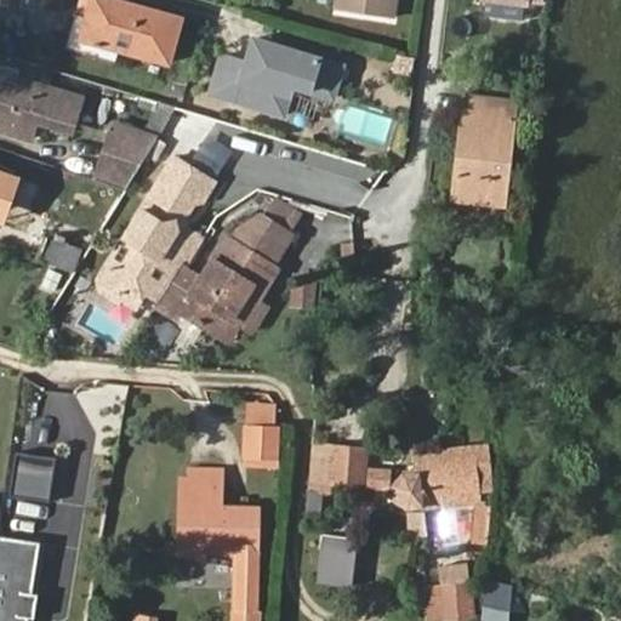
[(169,62),(180,18),(113,0),(87,0),(84,15),(77,12),(68,47),(110,60),(114,46),(169,62)]
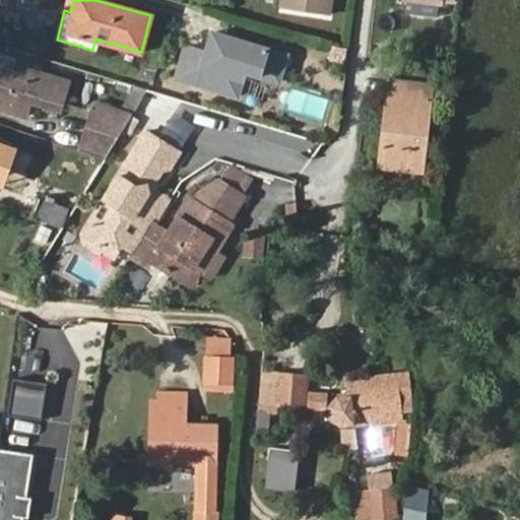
[(328,13),(330,0),(282,0),(281,4),(328,13)]
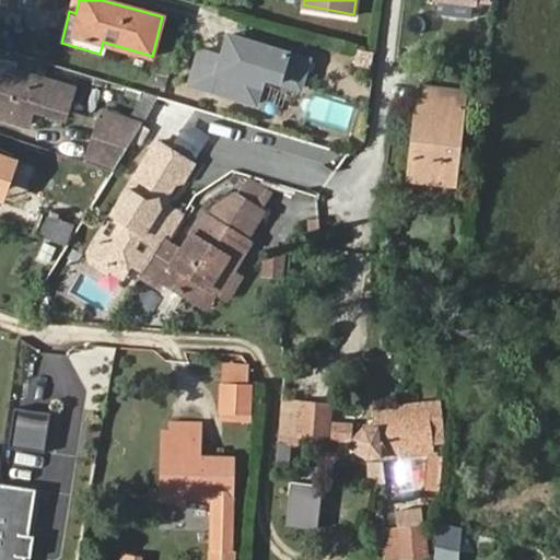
[(200,49),(190,84),(257,103),(264,77),(301,86),(310,57),(229,34),(222,56),(200,49)]
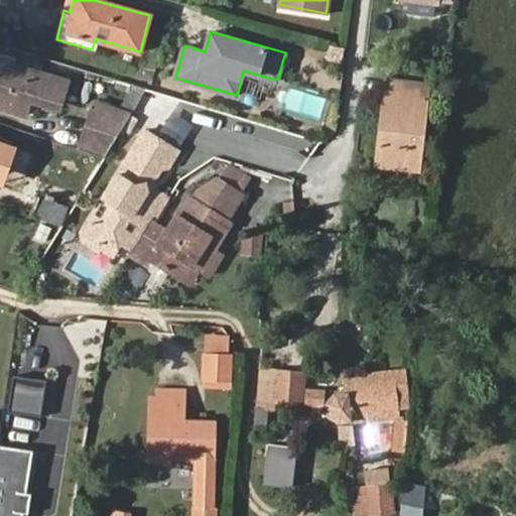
[(0,59),(0,109),(27,117),(31,104),(59,112),(69,80),(0,59)]
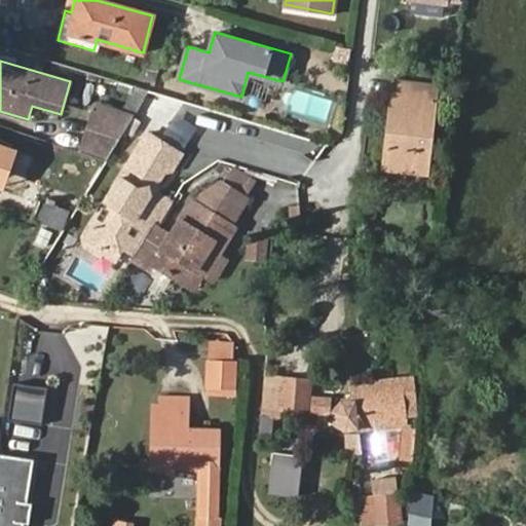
[(425,172),(435,87),(397,82),(387,168),(425,172)]
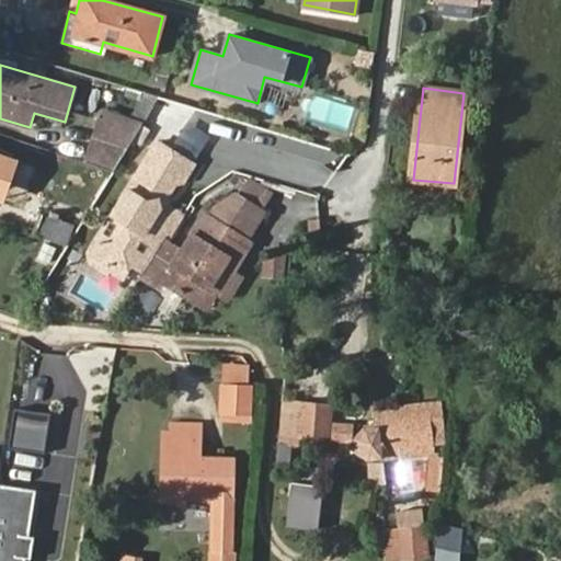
[(116,167),(160,95),(145,91),(128,119),(104,113),(88,163),(113,172),(116,167)]
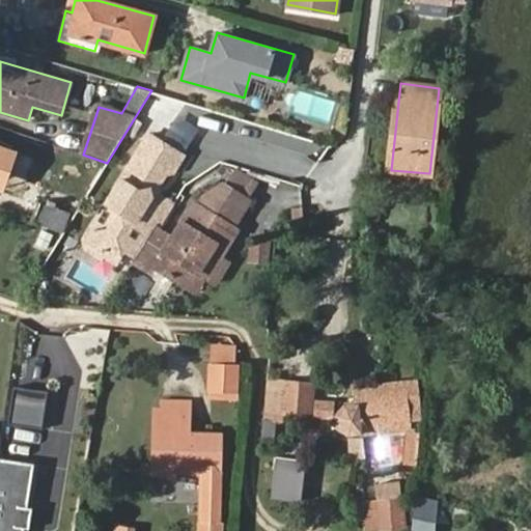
[(171,218),(180,204),(167,195),(163,186),(171,173),(177,171),(189,152),(152,131),(118,187),(120,194),(113,204),(108,201),(94,225),(99,227),(101,233),(116,243),(118,248),(113,258),(124,264),(133,251),(144,258),(168,224),(163,221),(164,218),(171,218)]
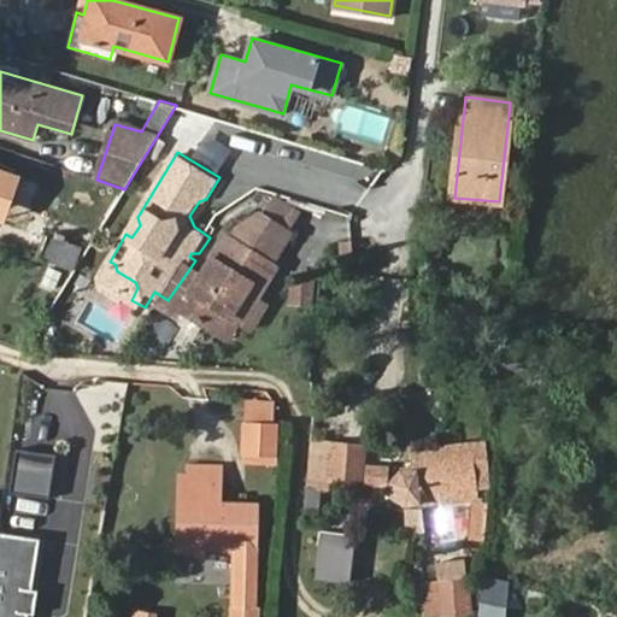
[(205,266),(195,260),(168,300),(166,305),(183,316),(189,306),(207,318),(219,300),(235,311),(256,280),(266,287),(283,264),(276,260),(297,229),(266,210),(242,224),(236,234),(229,229),(205,266)]
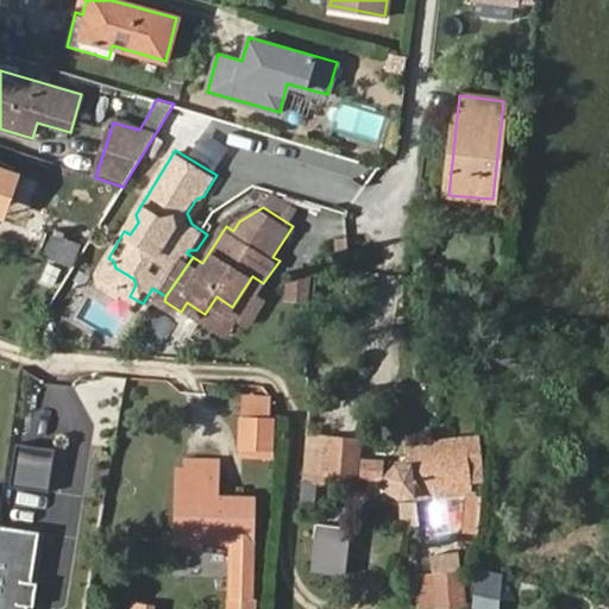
[(138,223),(136,214),(124,231),(130,234),(138,223)]
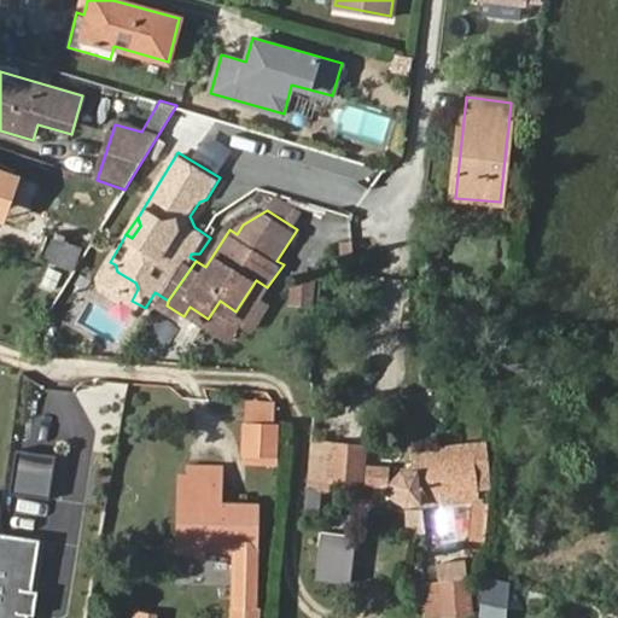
[(40,260),(74,272),(87,250),(46,237),(40,260)]
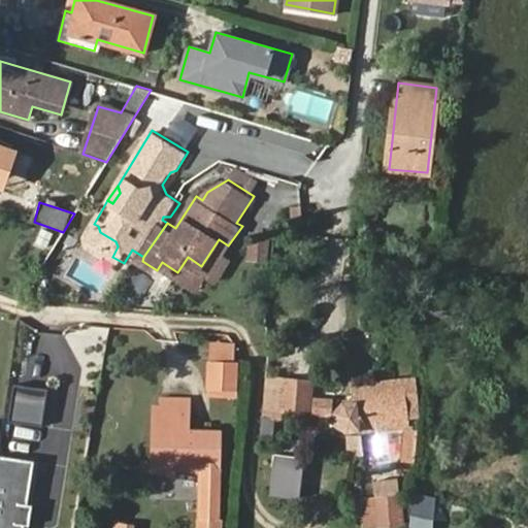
[(53,249),(63,232),(34,222),(32,221),(26,240),(53,249)]
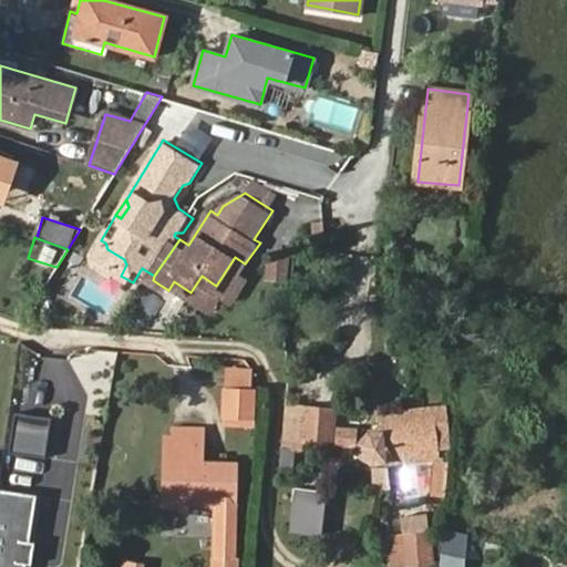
[(113,276),(121,276),(126,265),(124,259),(107,249),(105,243),(101,240),(93,251),(102,268),(113,276)]
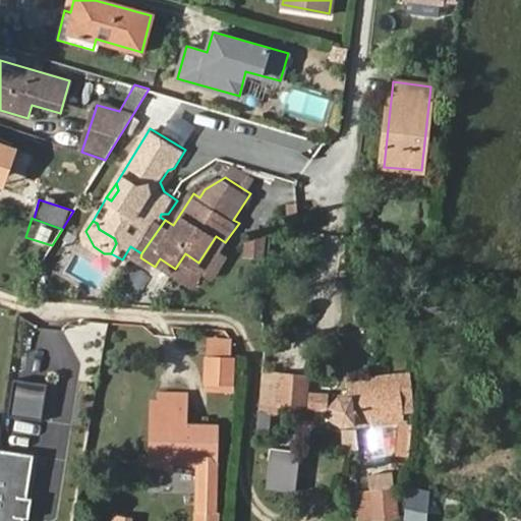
[(249,252),(264,254),(266,235),(252,233),(249,252)]
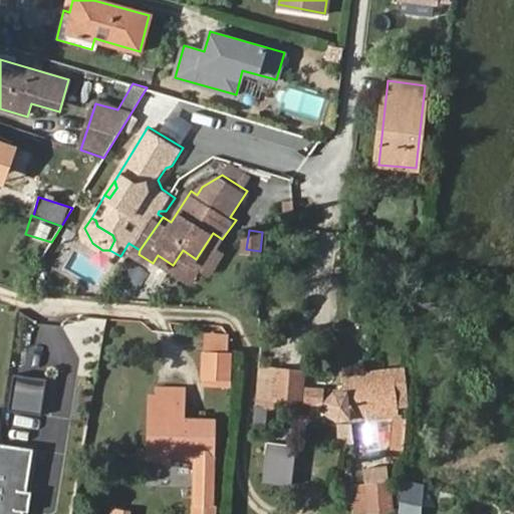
[(195,279),(222,239),(213,233),(196,259),(183,250),(173,265),(195,279)]
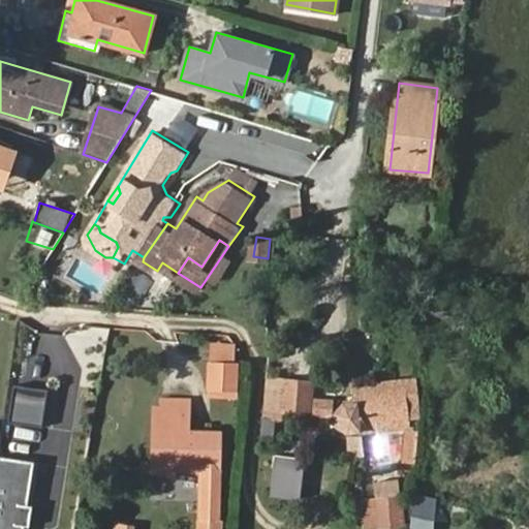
[(208,382),(238,383),(240,355),(211,353),(208,382)]
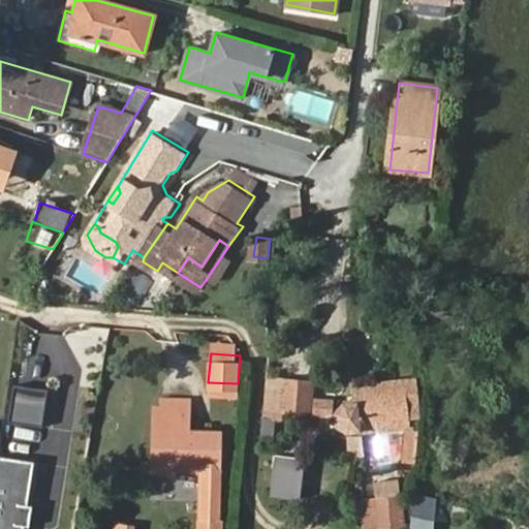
[(285,378),(265,377),(262,407),(262,418),(275,419),(276,408),(284,408),(285,378)]
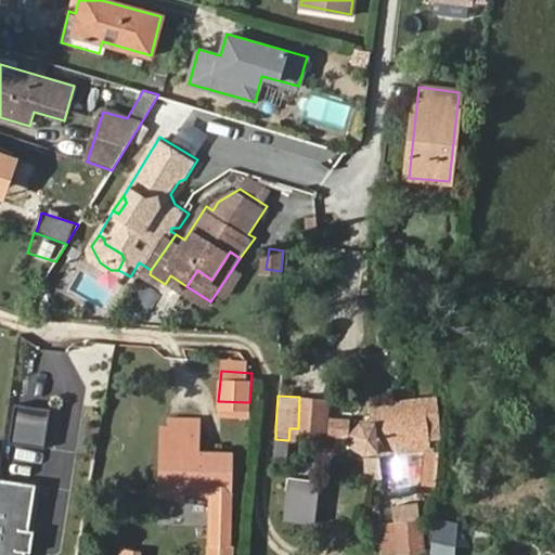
[(323,429),(325,398),(299,397),(298,428),(323,429)]
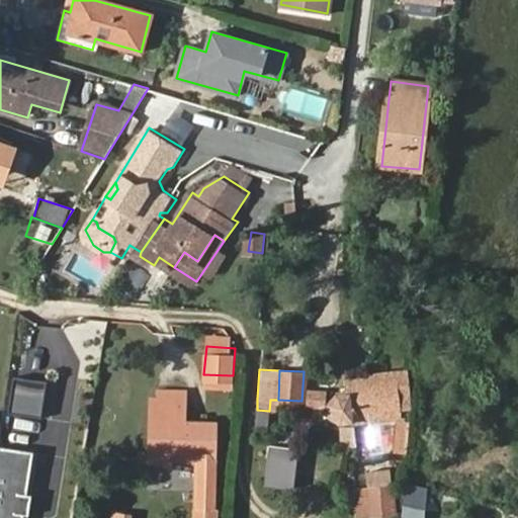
[(331,399),(333,412),(342,423),(396,415),(396,411),(411,410),(407,372),(345,380),(346,391),(333,393),(331,399)]
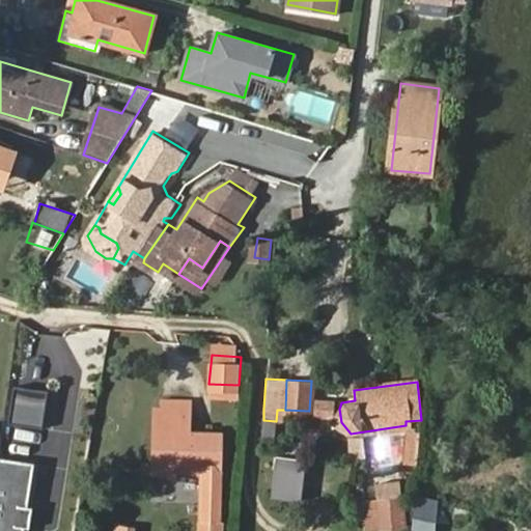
[(208,391),(238,393),(239,385),(208,384),(208,391)]
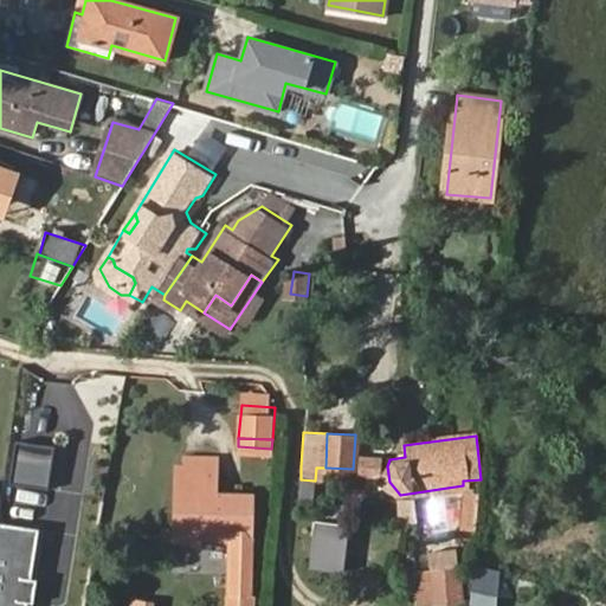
[(43,462),(45,447),(15,444),(10,482),(11,482),(7,503),(19,505),(21,483),(47,488),(51,464),(43,462)]
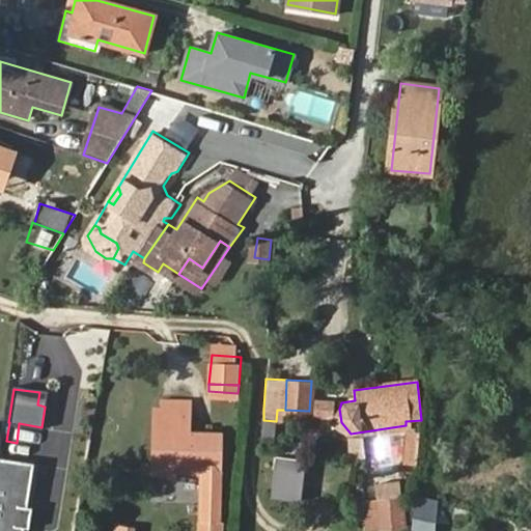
[(47,393),(39,392),(37,404),(45,407),(47,393)]
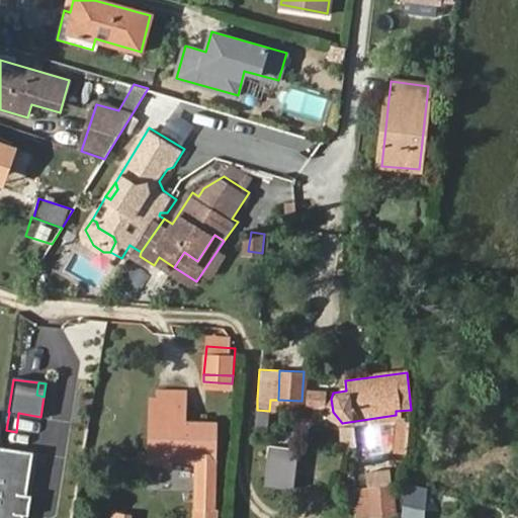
[(321,390),(307,389),(307,401),(320,402),(321,390)]
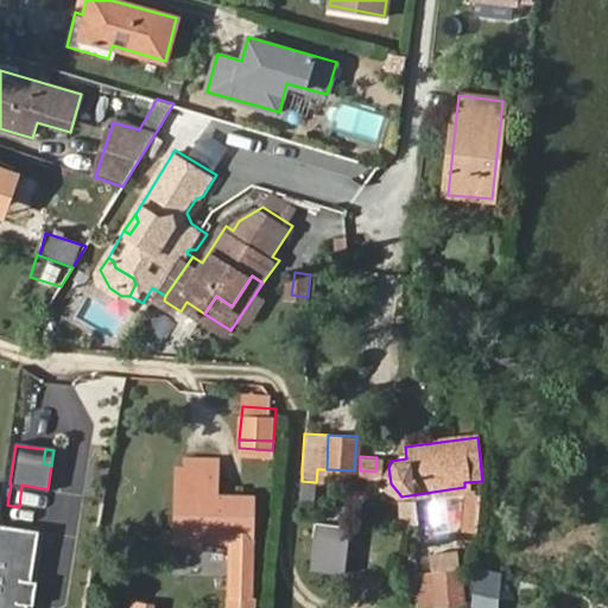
[(252,607),(257,494),(219,493),(211,493),(213,457),(184,457),(182,466),(175,466),(172,545),(207,546),(207,542),(233,542),(228,607),(252,607)]
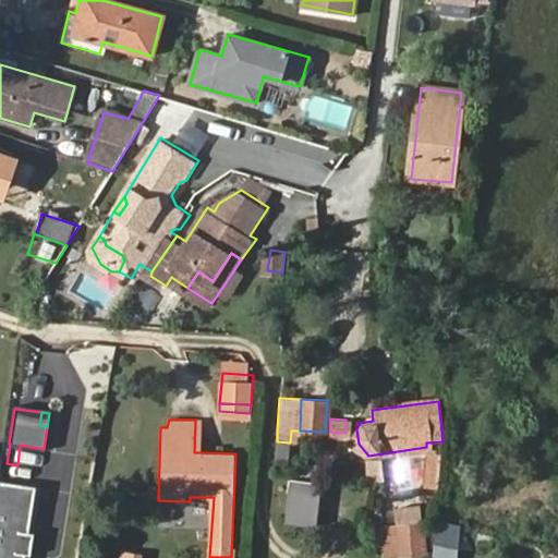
[(277,441),(275,474),(288,475),(290,443),(277,441)]
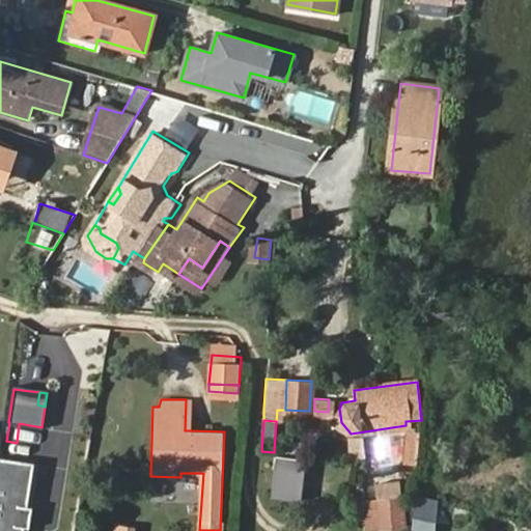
[(25,446),(19,483),(36,486),(42,449),(25,446)]
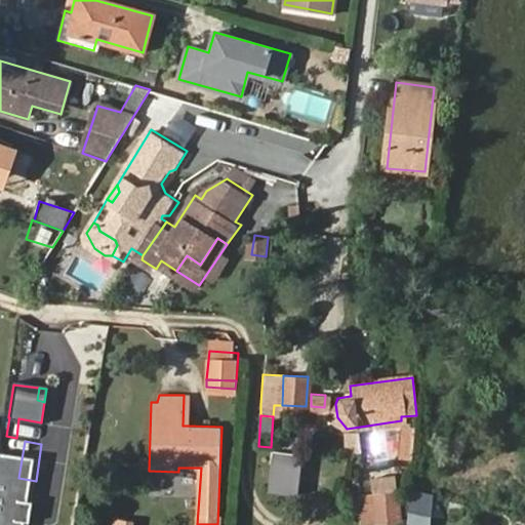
[(399,459),(413,459),(414,442),(399,442),(399,459)]
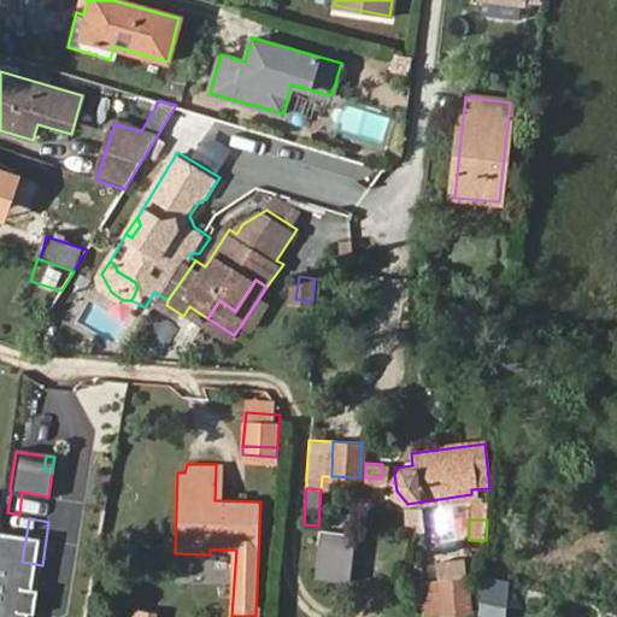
[(354,535),(321,534),(315,577),(351,581),(354,535)]
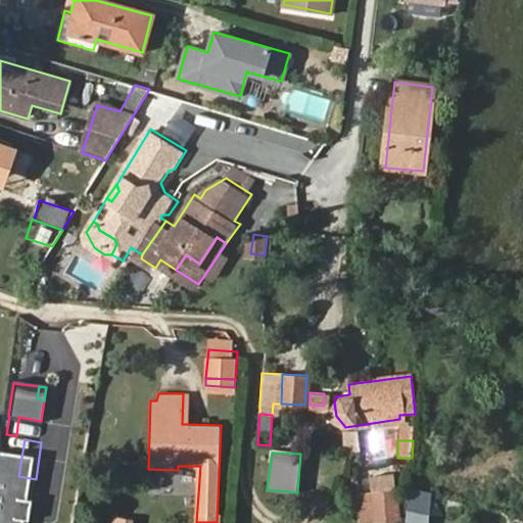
[(430,522),(432,492),(409,488),(405,522),(430,522)]
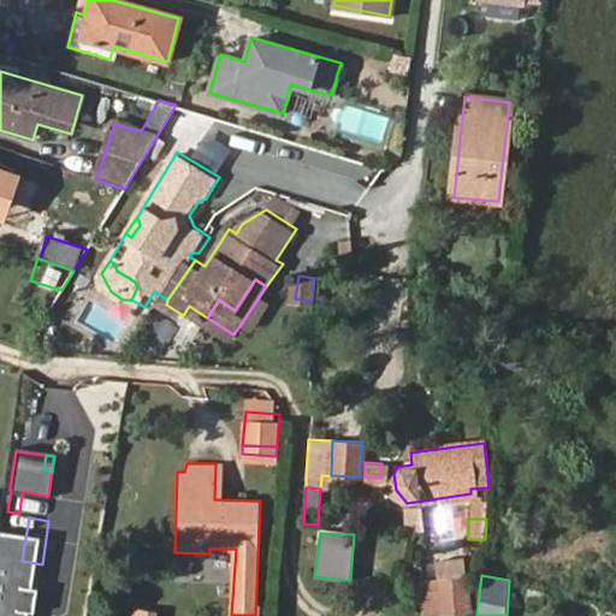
[(466,576),(420,581),(424,615),(469,610),(466,576)]
